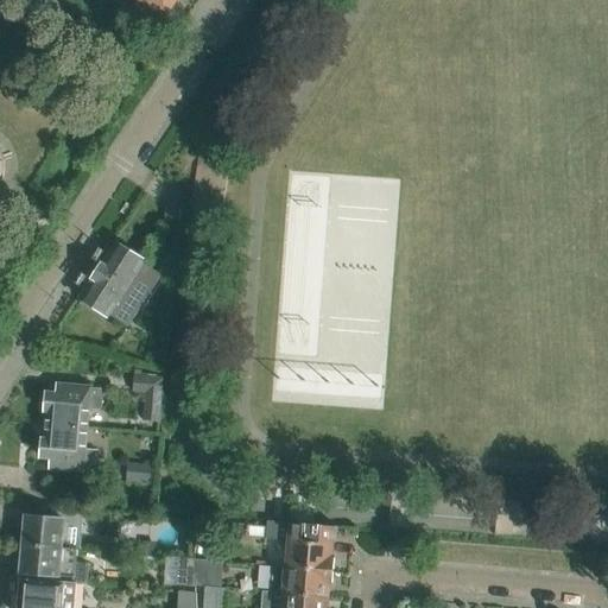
[(114,0),(125,6),(127,0),(143,0),(166,16),(175,1),(179,1),(179,0),(114,0)]
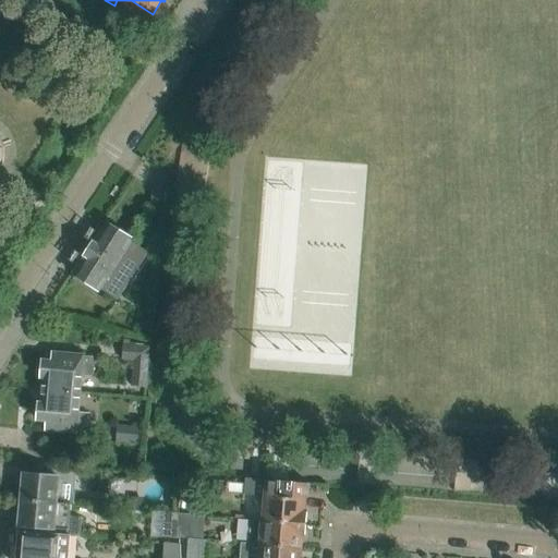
[(128,274),(141,253),(129,246),(133,240),(107,223),(74,274),(100,291),(101,289),(119,300),(128,286),(126,284),(131,276),(128,274)]
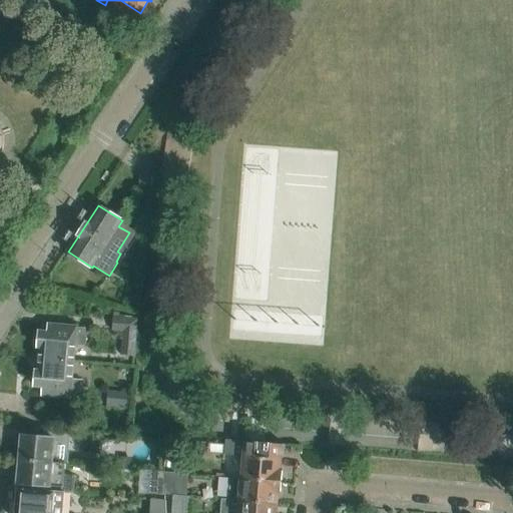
[(134,356),(138,318),(113,316),(112,331),(122,332),(120,355),(134,356)]
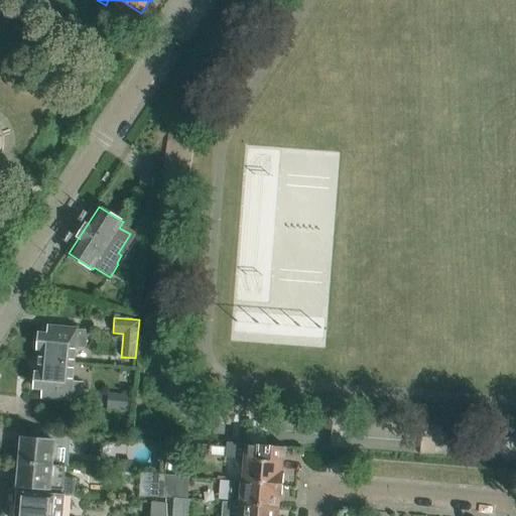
[(48,327),(48,335),(39,334),(37,350),(40,350),(39,362),(74,364),(76,347),(85,347),(87,331),(77,330),(77,329),(48,327)]
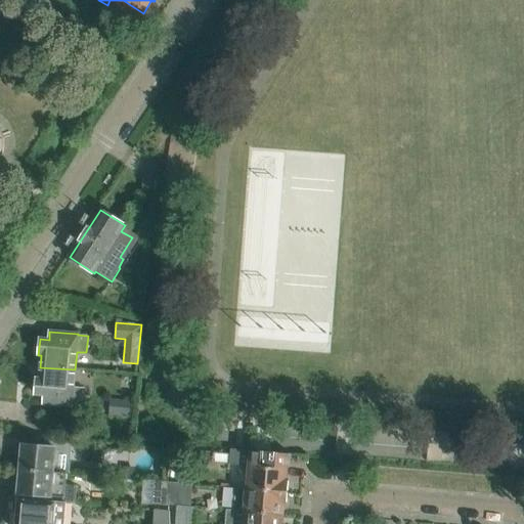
[(74,387),(75,369),(40,367),(39,379),(37,379),(35,395),(44,396),(43,403),(74,406),(74,405),(83,405),(84,388),(74,387)]
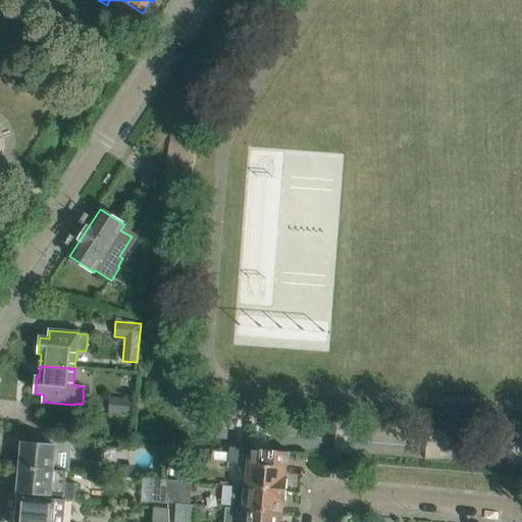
[(134,415),(135,400),(110,397),(108,412),(134,415)]
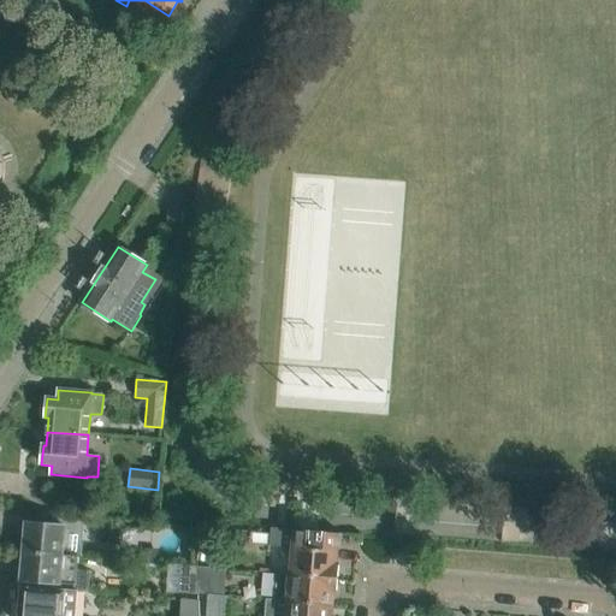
[(81,556),(83,519),(53,516),(53,526),(25,523),(23,552),(78,557),(80,556),(81,556)]
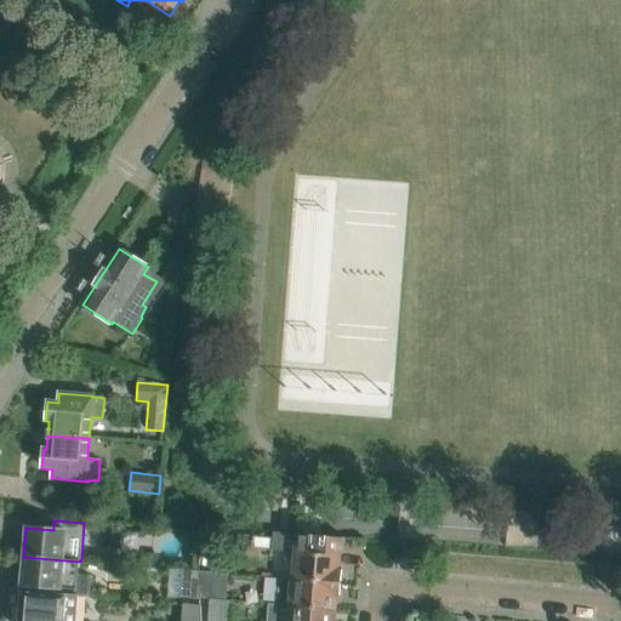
[(273,533),(272,551),(294,553),(291,577),(341,582),(342,569),(339,569),(340,551),(342,552),(343,545),(343,539),(295,535),(273,533)]
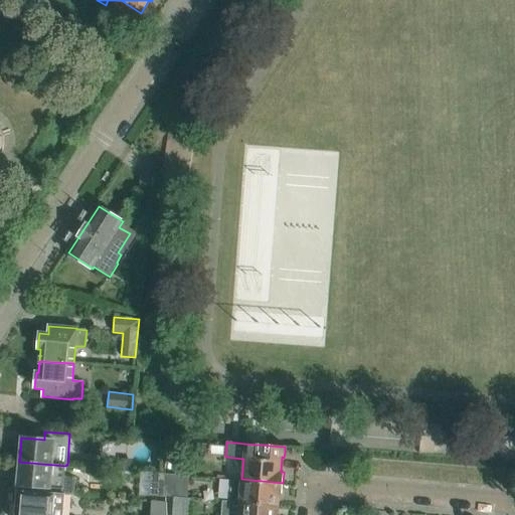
[(120,457),(119,468),(131,469),(132,457),(120,457)]
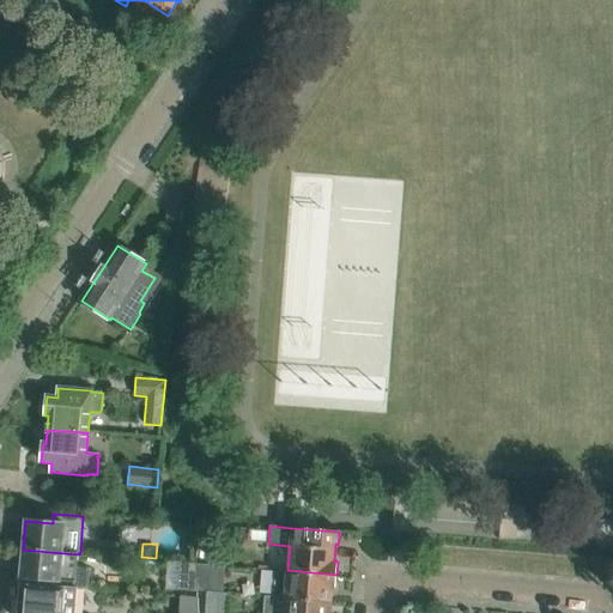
[(78,554),(23,550),(20,578),(74,582),(73,589),(76,589),(76,588),(87,588),(89,568),(78,566),(78,554)]
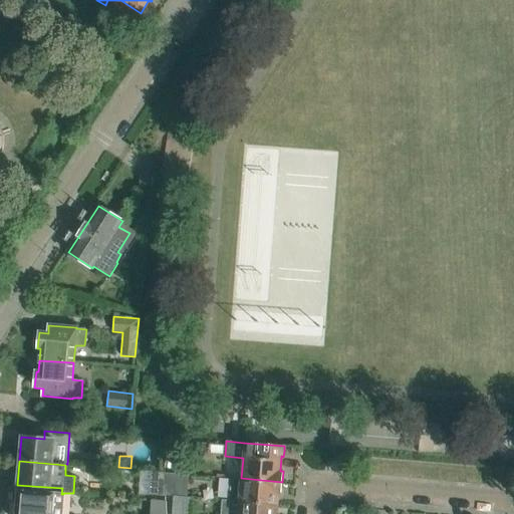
[(166,496),(165,472),(151,471),(149,494),(166,496)]
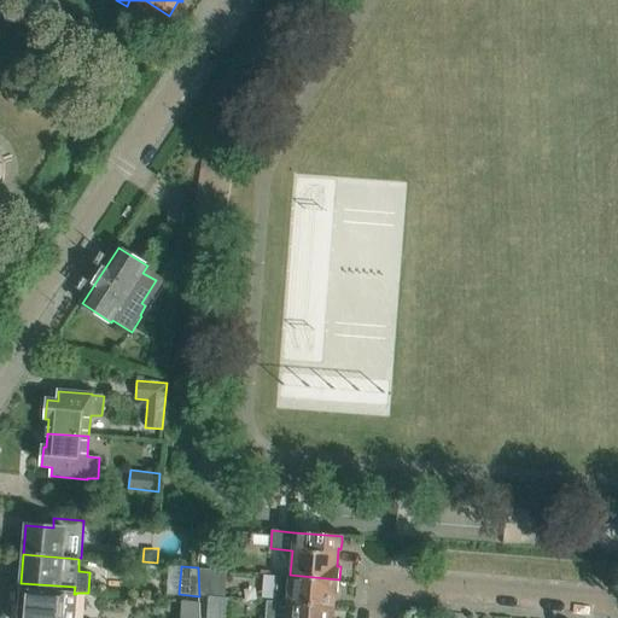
[(338,595),(339,579),(290,575),(278,575),(275,600),(333,605),(334,595),(338,595)]
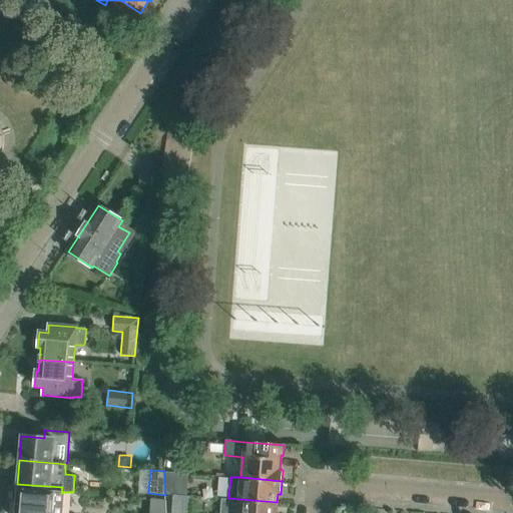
[(185,495),(185,487),(174,486),(173,494),(185,495)]
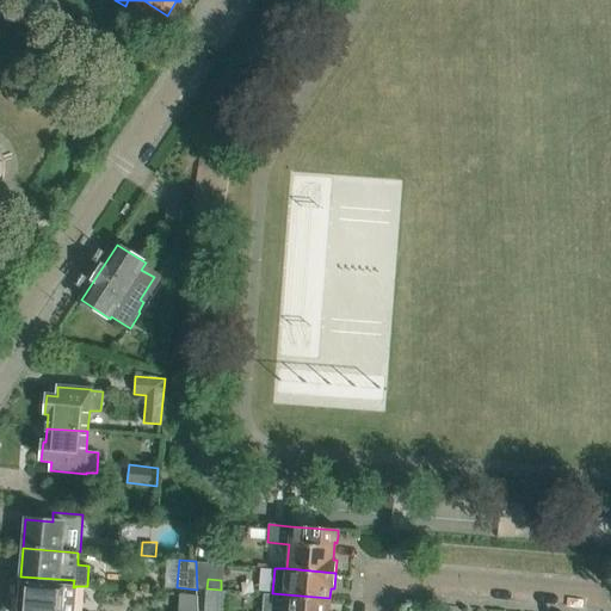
[(73,610),(75,587),(73,587),(20,582),(20,585),(18,584),(16,586),(16,596),(18,598),(19,598),(18,610),(73,610)]
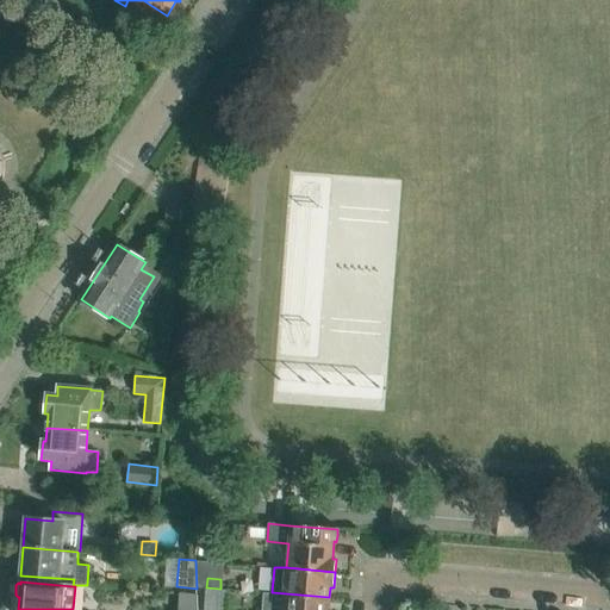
[(219,598),(221,589),(206,587),(205,597),(219,598)]
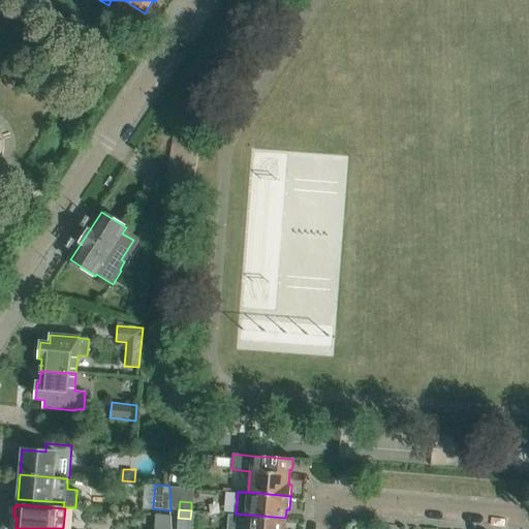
[(172,528),(172,516),(156,514),(154,528),(172,528)]
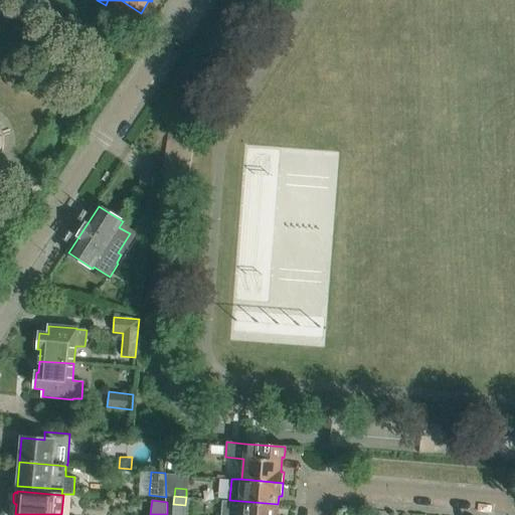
[(276,514),(278,504),(229,500),(222,500),(219,514),(276,514)]
